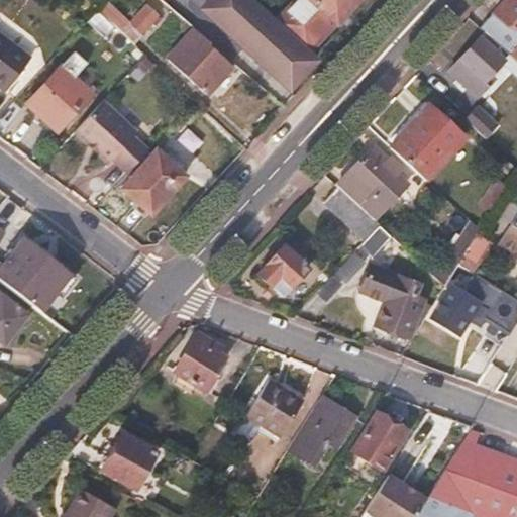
[(107,2),(97,13),(131,45),(158,16),(139,0),(138,0),(123,17),(107,2)]
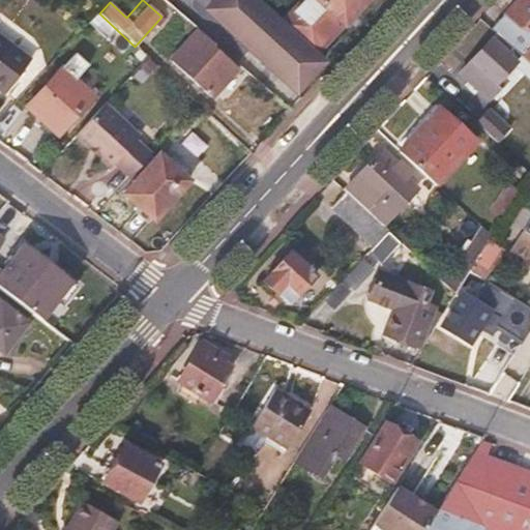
[(252,0),(217,0),(208,10),(295,91),(321,63),(316,59),(370,0),(297,0),(277,23),(252,0)]
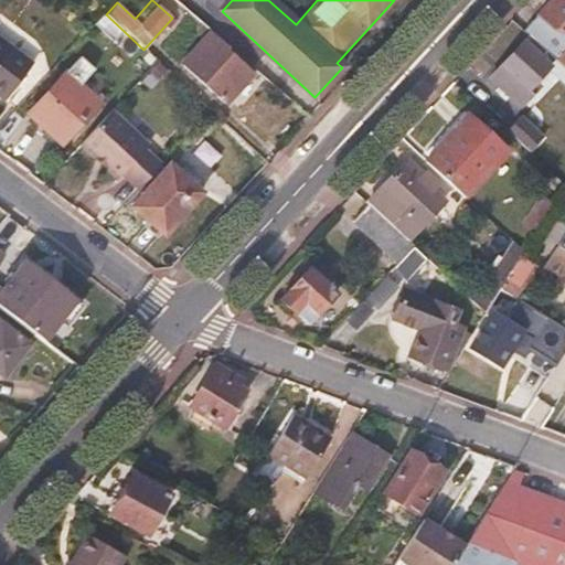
[(564,0),(552,0),(524,31),(555,59),(564,48),(564,0)]
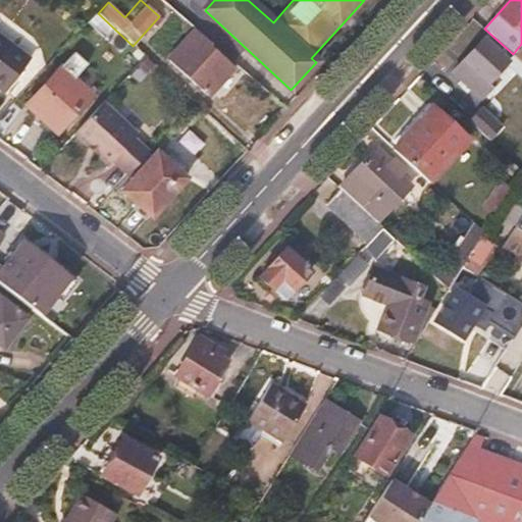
[(209,96),(236,67),(195,31),(169,59),(209,96)]
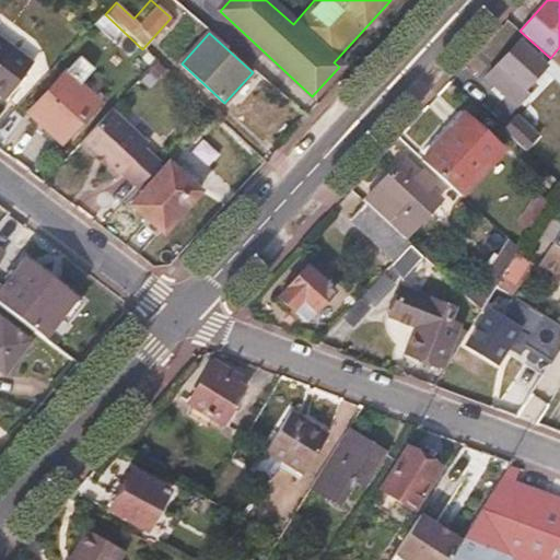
[(0,39),(0,96),(6,101),(33,65),(0,39)]
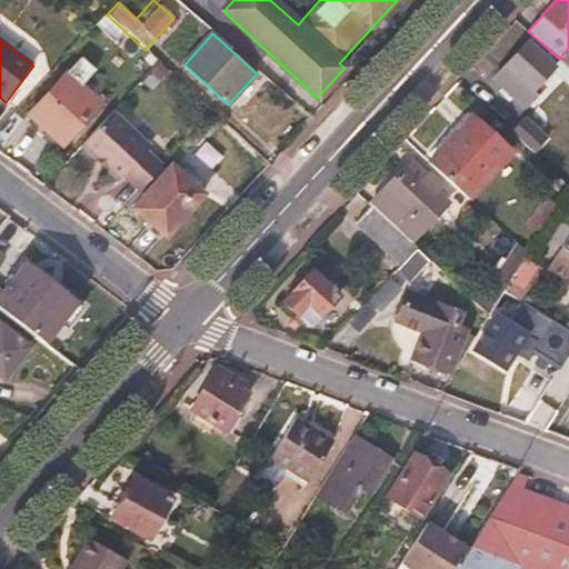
[(518,78),(506,91),(523,108),(533,97),(529,93),(555,66),(528,42),(506,67),(518,78)]
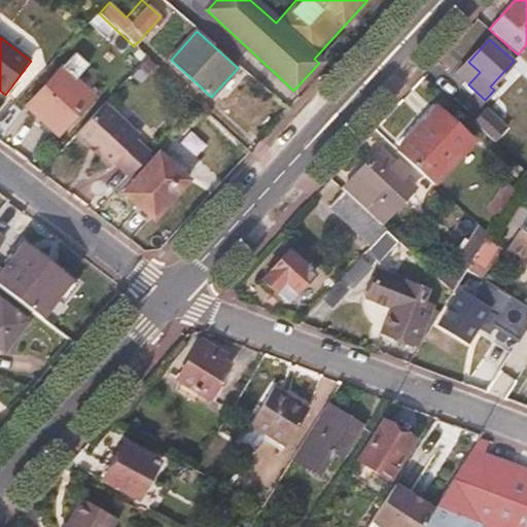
[(147,59),(133,74),(140,81),(154,66),(147,59)]
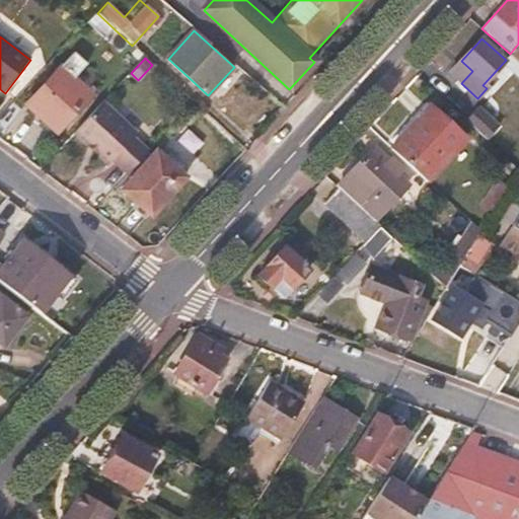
[(91,95),(61,69),(27,104),(56,132),(91,95)]
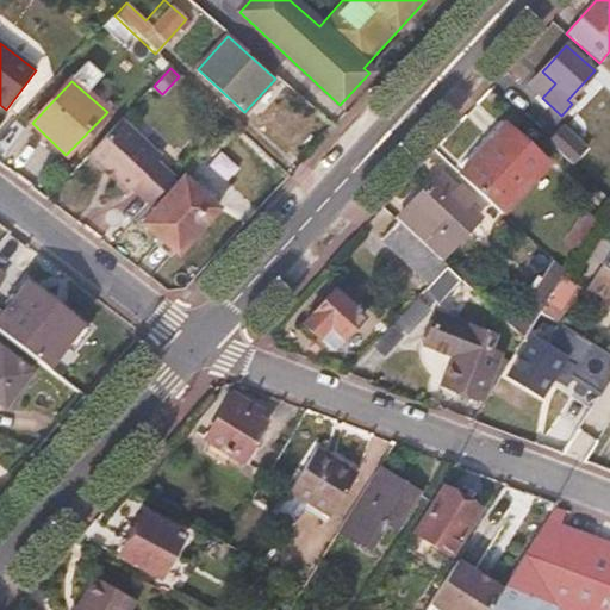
[(134,190),(150,205),(175,179),(157,162),(162,157),(123,119),(89,156),(129,194),(134,190)]
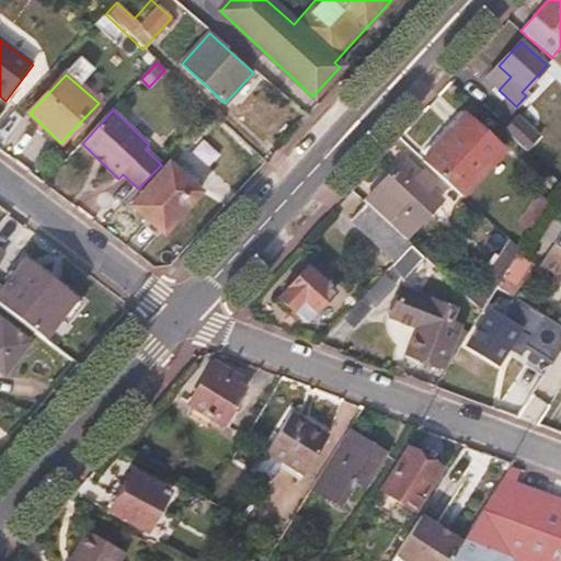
[(461,197),(502,152),(462,116),(422,160),(461,197)]
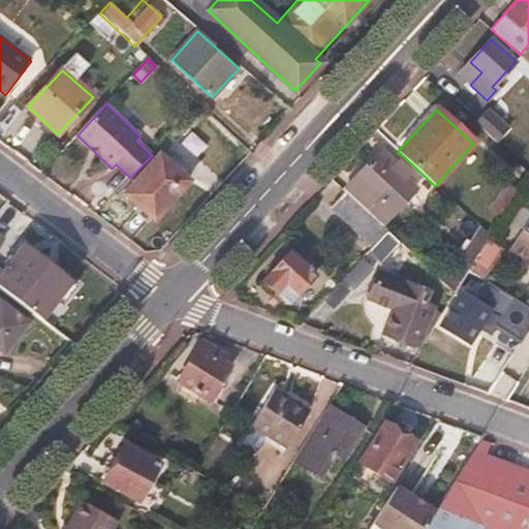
[(490,112),(479,123),(499,142),(509,130),(490,112)]
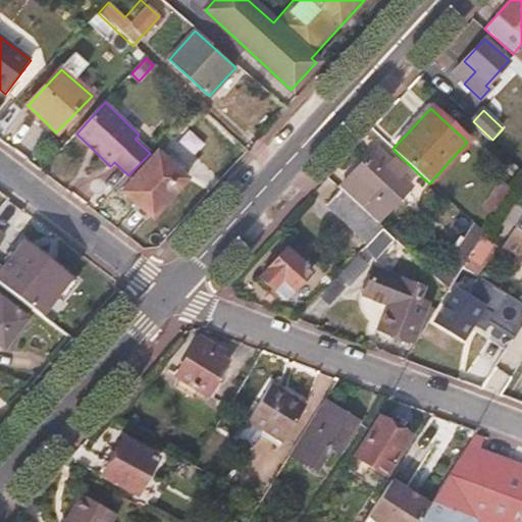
[(362,210),(402,168),(393,159),(388,163),(375,151),(340,189),(362,210)]
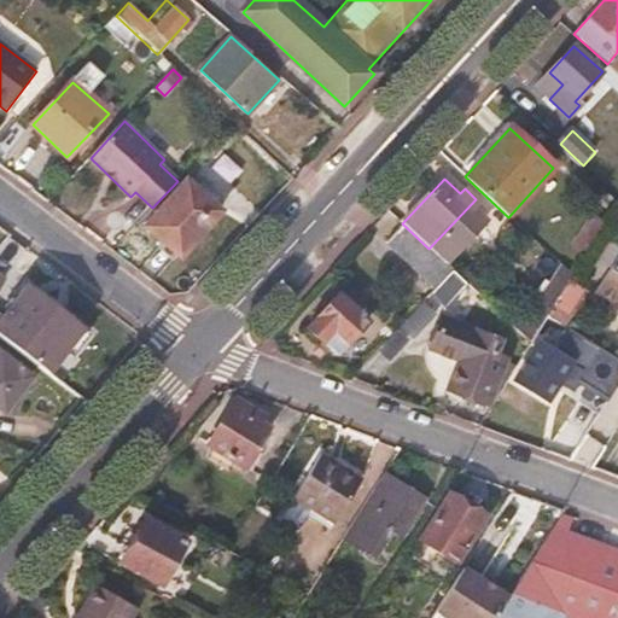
[(220,213),(187,181),(145,227),(179,257),(220,213)]
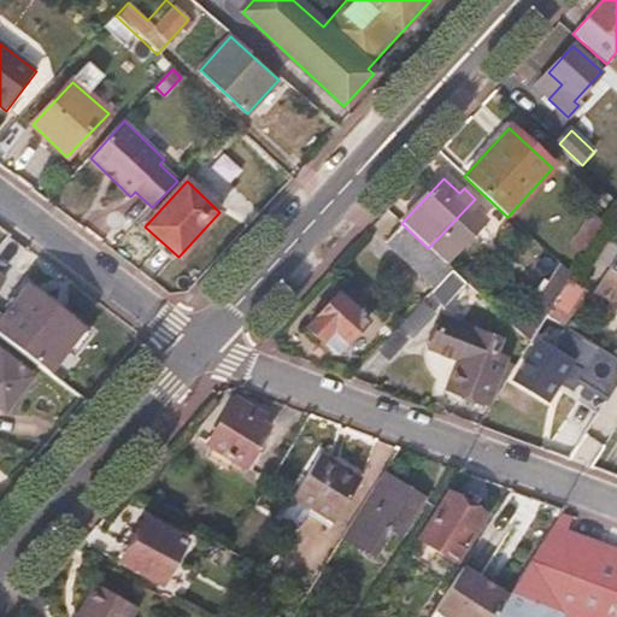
[(586,256),(606,224),(591,215),(570,246),(586,256)]
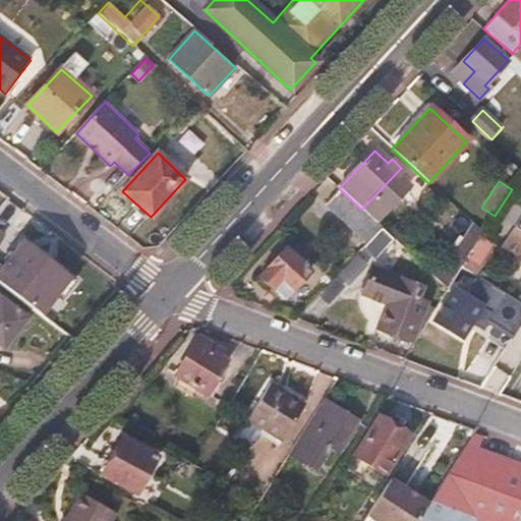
[(361,210),(339,188),(325,204),(365,243),(380,228),(361,210)]
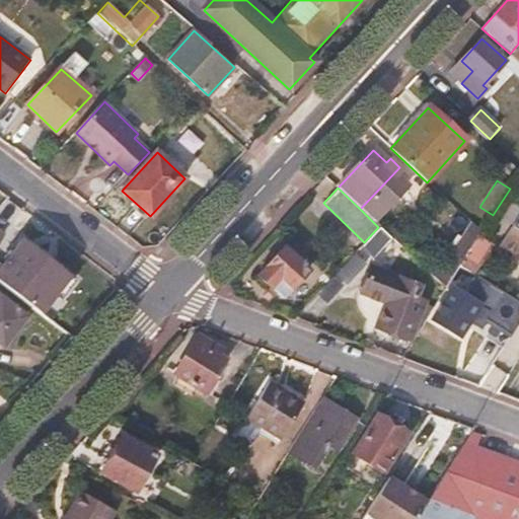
[(518,214),(499,246),(514,255),(512,258),(518,263),(518,214)]
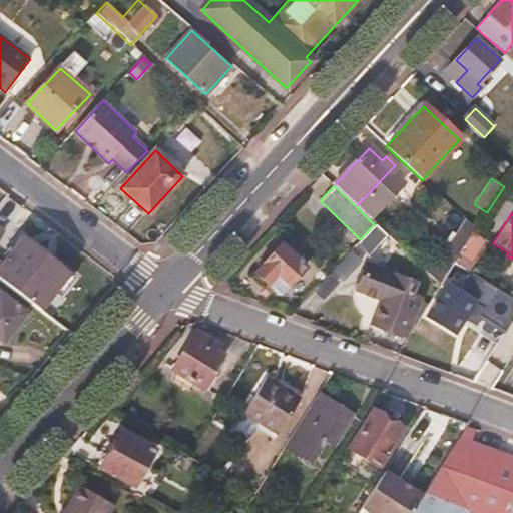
[(6,213),(0,220),(0,235),(5,239),(18,221),(6,213)]
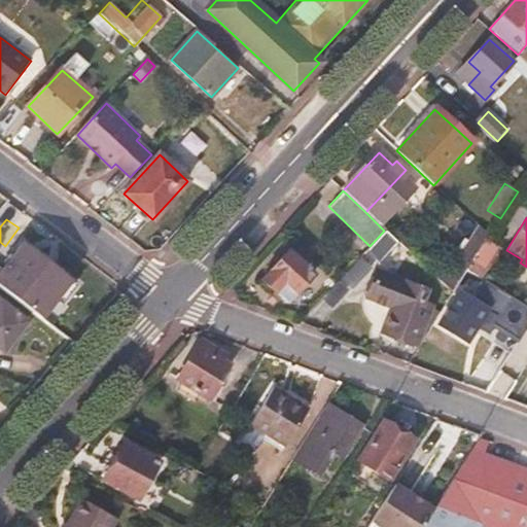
[(459,261),(485,274),(499,244),(473,232),(459,261)]
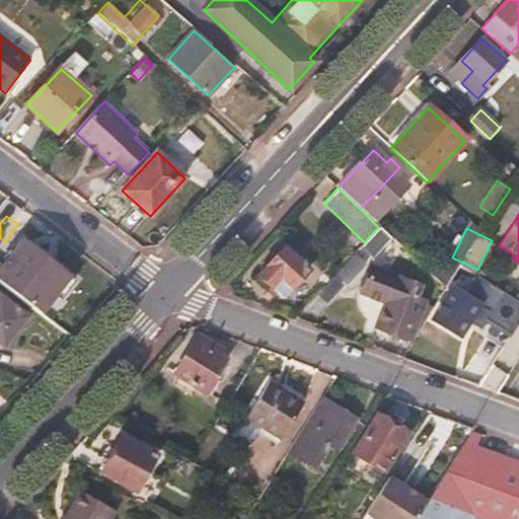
[(0,271),(0,283),(41,315),(68,280),(21,244),(0,271)]
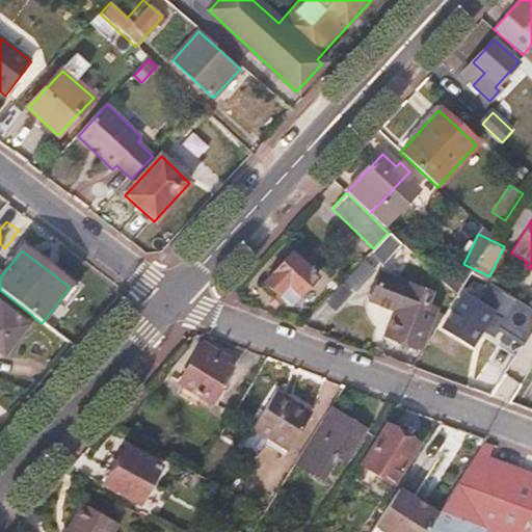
[(291,254),(264,282),(290,307),(317,278),(291,254)]
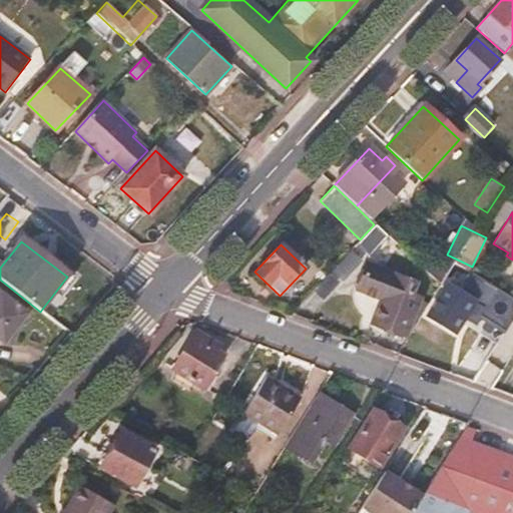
[(447,258),(437,252),(428,269),(438,275),(447,258)]
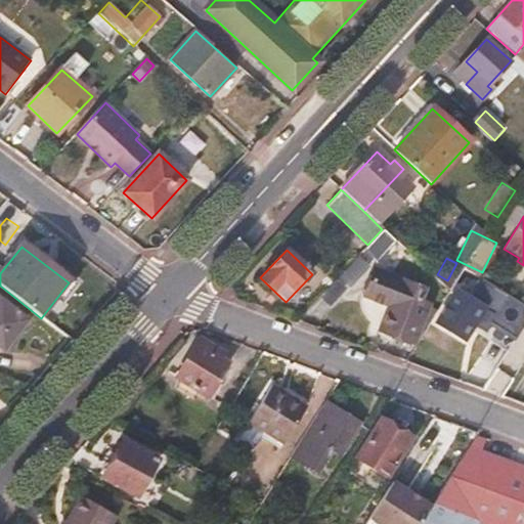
[(384,311),(374,338),(412,352),(435,294),(374,270),(361,303),(384,311)]
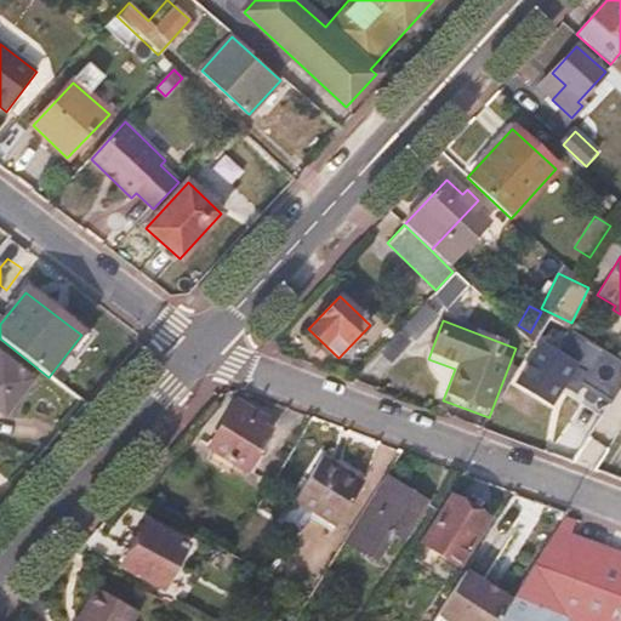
[(539,345),(517,381),(550,403),(574,368),(539,345)]
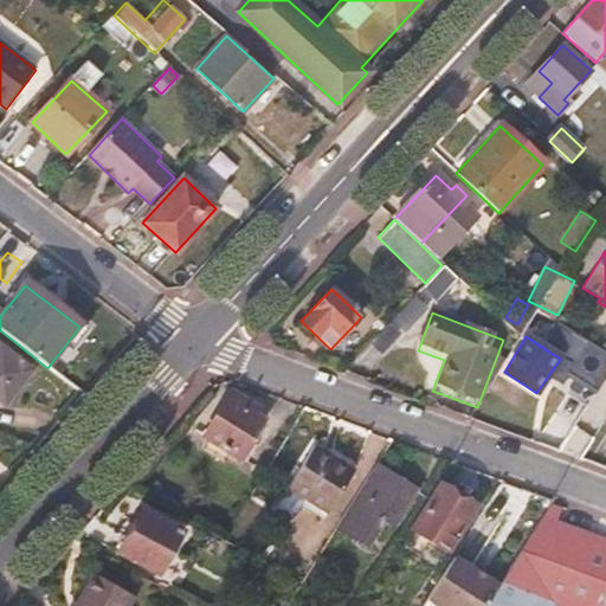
[(0,347),(0,399),(6,404),(31,372),(0,347)]
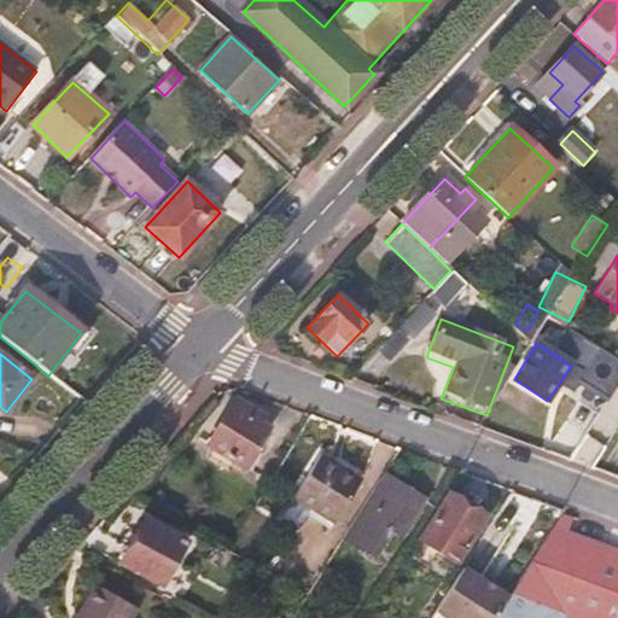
[(232,403),(207,444),(244,468),(270,427),(232,403)]
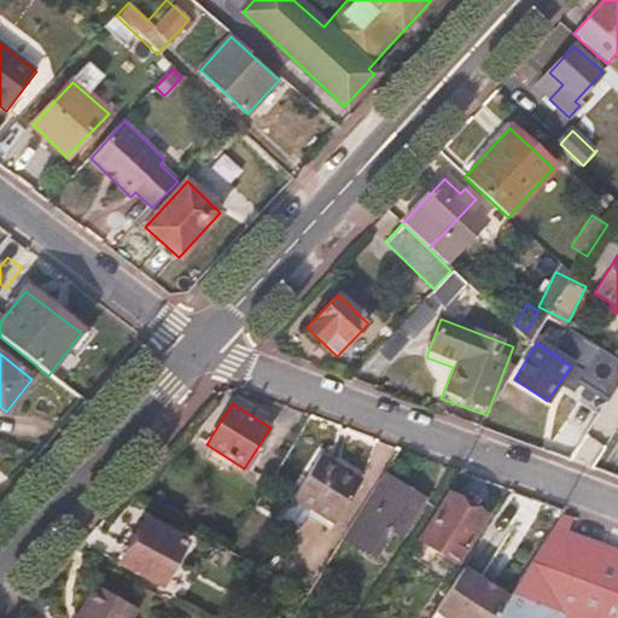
[(34,461),(18,453),(12,459),(25,470),(34,461)]
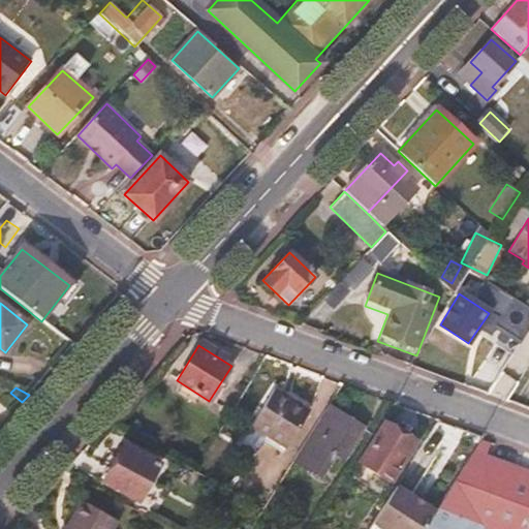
[(274,389),(251,425),(285,447),(309,410),(274,389)]
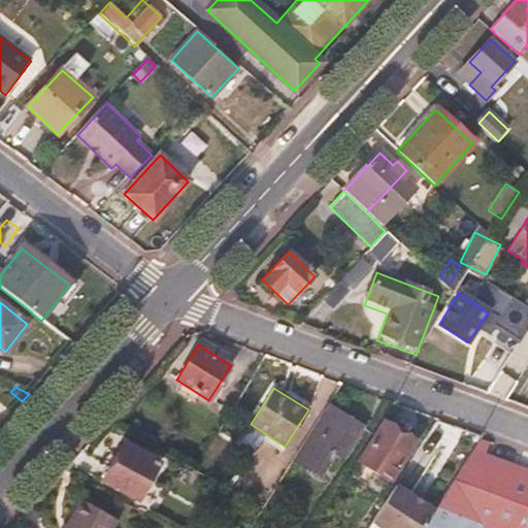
[(342,457),(361,427),(327,405),(293,459),(317,473),(331,451),(342,457)]
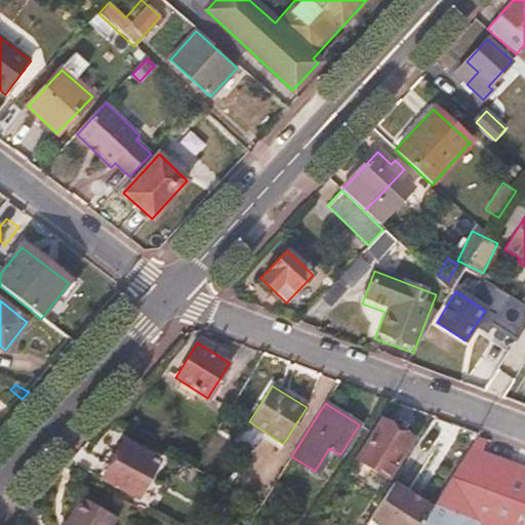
[(381,418),(356,457),(388,477),(411,438),(381,418)]
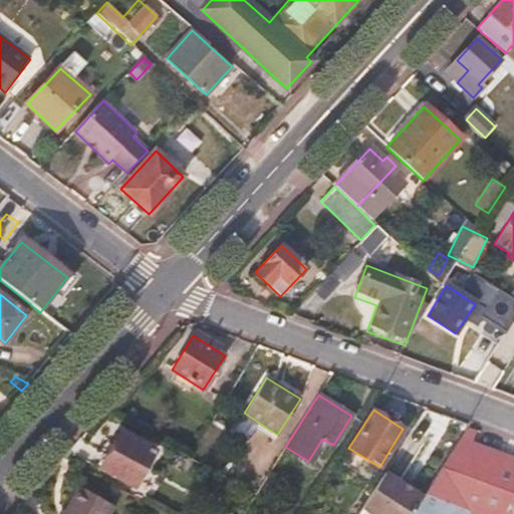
[(117,432),(97,468),(134,487),(154,451),(117,432)]
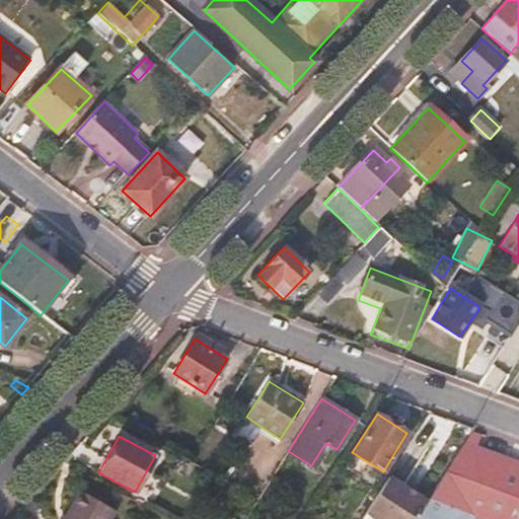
[(518,471),(459,449),(446,470),(518,497),(518,471)]
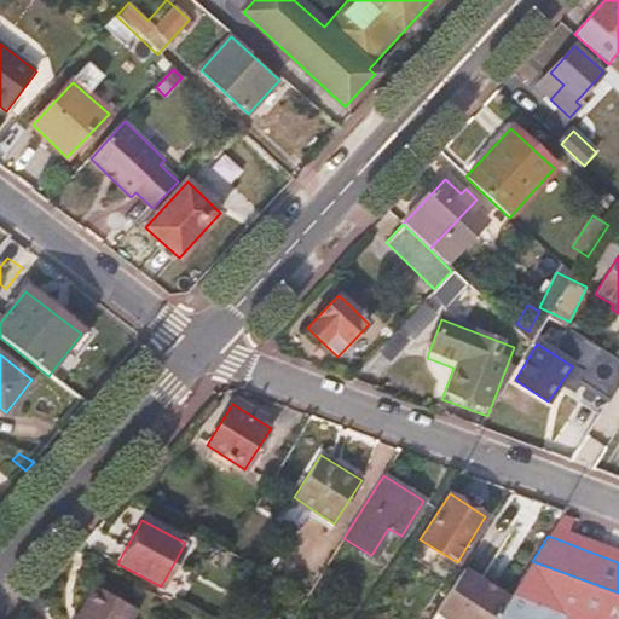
[(618,618),(618,593),(532,561),(508,599),(501,611),(521,618),(618,618)]
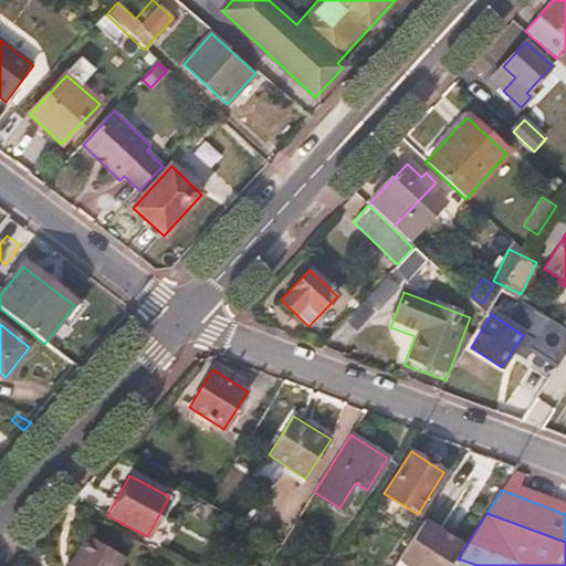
[(398,562),(406,565),(452,565),(458,558),(464,547),(451,540),(443,535),(423,522),(398,562)]
